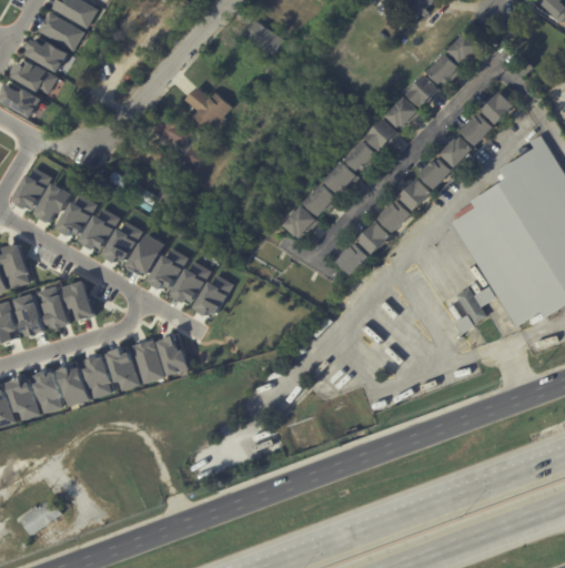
[(50,8),(53,0),(79,0),(94,9),(84,28),(50,8)]
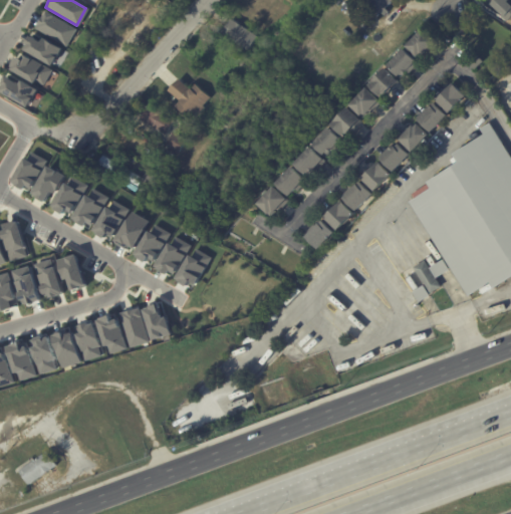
[(392,0),(384,8),(387,12),(384,16),(379,12),(375,16),(363,5),(367,0),(392,0)]
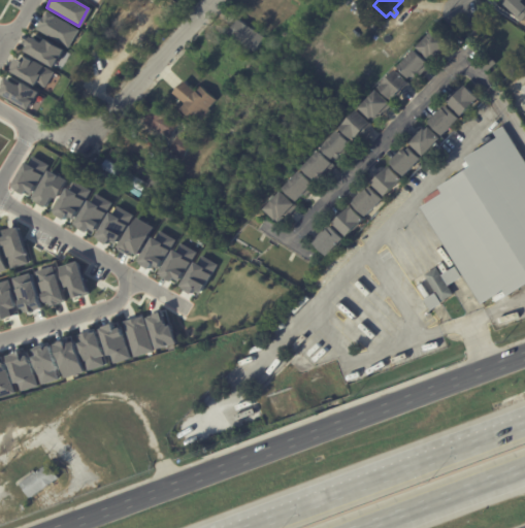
[(509,0),(511,1),(511,2),(520,8),(519,10),(524,13),(524,15),(520,24),(514,20),(514,19),(503,12),(501,15),(480,0),(509,0)]
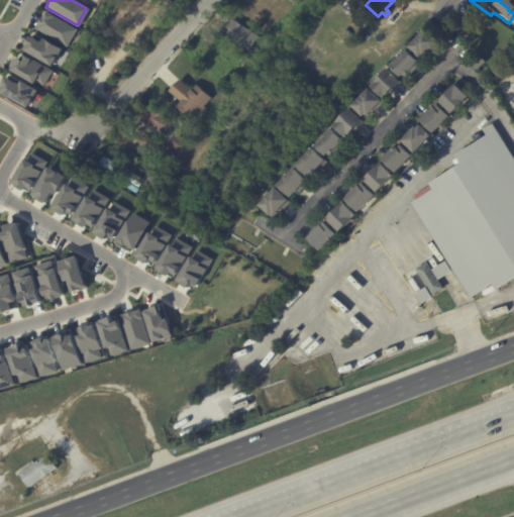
[(33,27),(43,10),(75,29),(65,45),(33,27)]
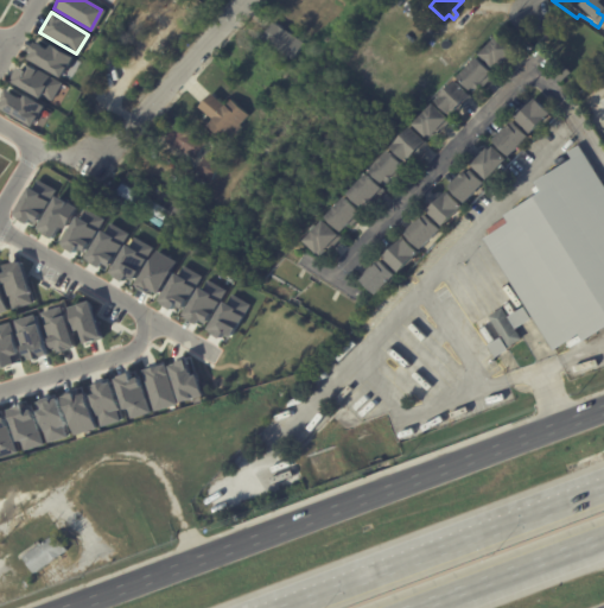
[(264,31),(269,21),(302,43),(291,59),(259,38),(264,31)]
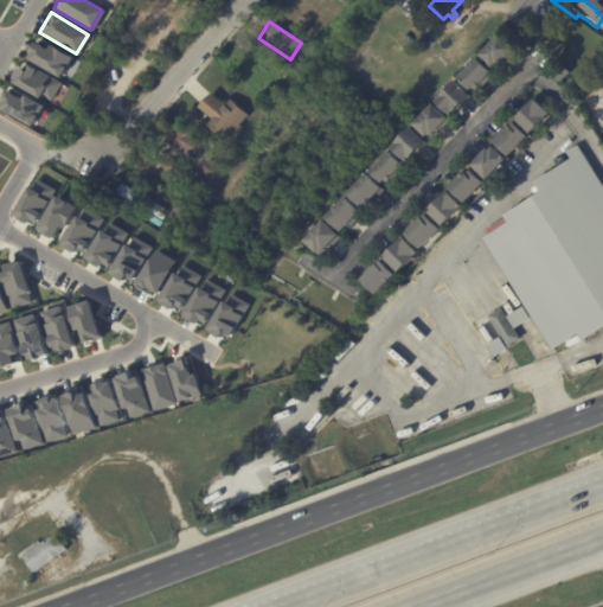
[(513,53),(502,64),(499,61),(496,64),(498,64),(493,70),(489,66),(476,55),(495,34),(514,52),(513,53)]
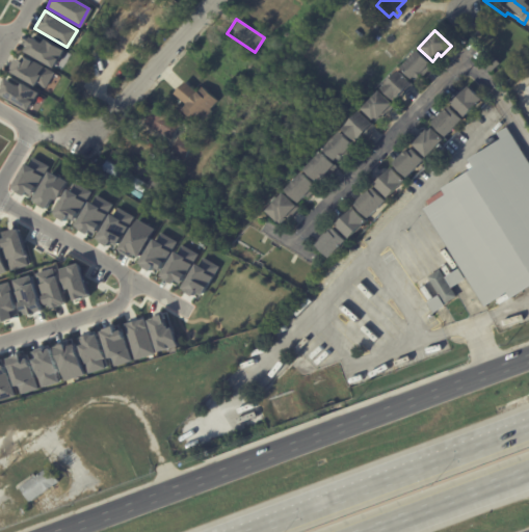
[(23,51),(27,45),(25,44),(30,36),(40,43),(43,37),(61,49),(51,67),(23,51)]
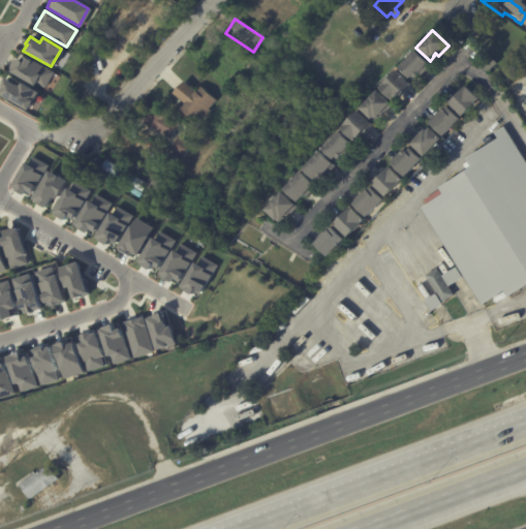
[(428,66),(420,74),(416,71),(413,75),(414,76),(410,80),(408,78),(406,79),(395,68),(413,50),(429,65),(428,66)]
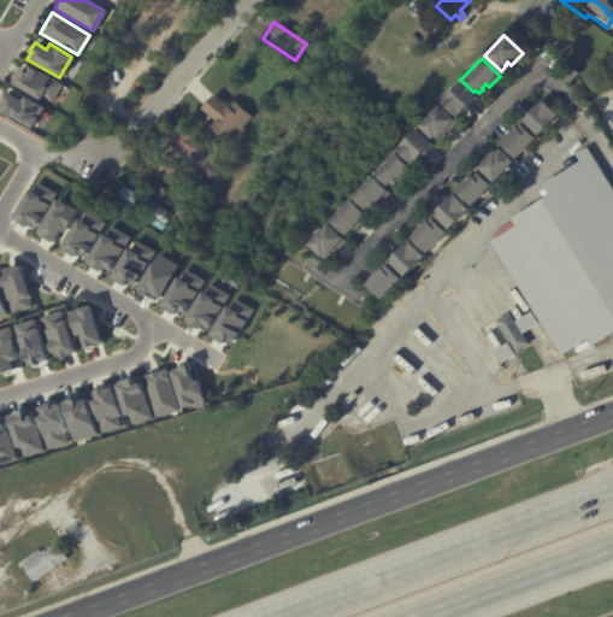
[(578,72),(567,82),(560,75),(571,65),(578,72)]
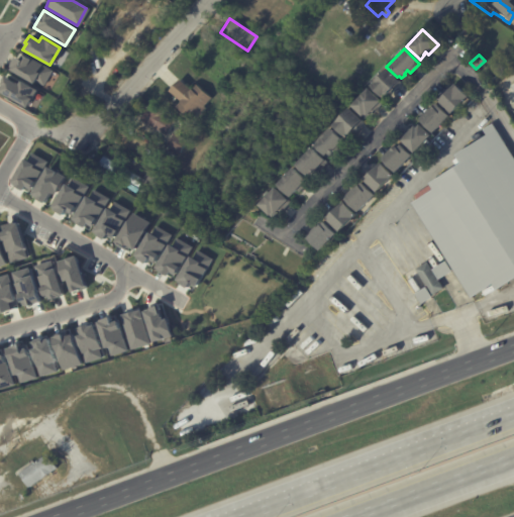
[(7,69),(14,56),(20,59),(22,56),(49,71),(41,85),(33,81),(32,83),(7,69)]
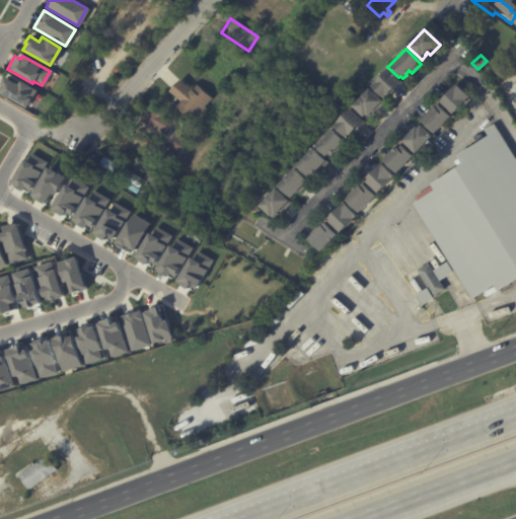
[(400,84),(392,93),(388,89),(380,98),(368,86),(386,67),(401,82),(400,84)]
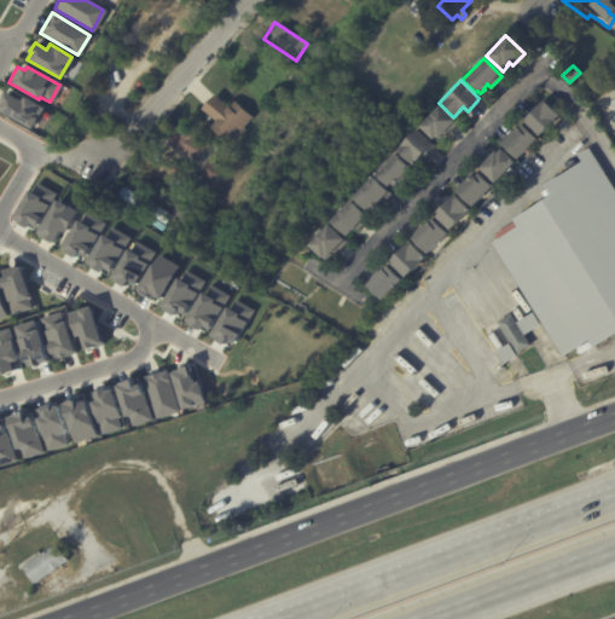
[(99,91),(91,103),(82,96),(91,85),(99,91)]
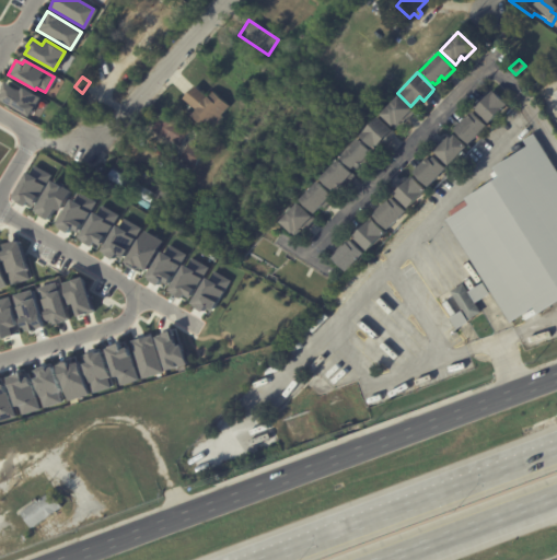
[(28,115),(0,98),(0,95),(2,91),(1,90),(3,85),(2,85),(4,80),(10,83),(10,84),(18,89),(18,88),(20,89),(22,86),(38,96),(28,115)]
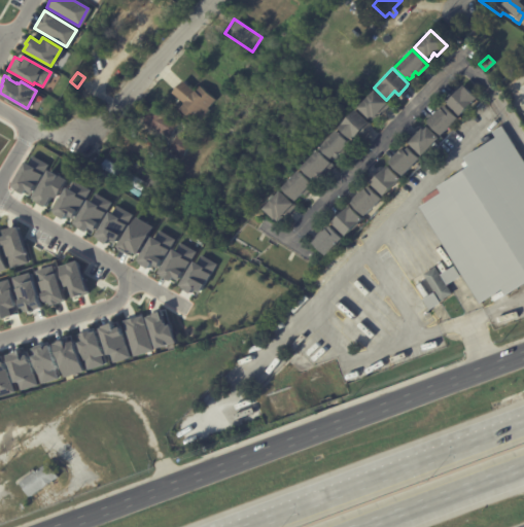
[(181,81),(193,92),(199,85),(213,101),(206,109),(208,110),(203,115),(201,113),(193,123),(178,108),(182,103),(171,92),(181,81)]
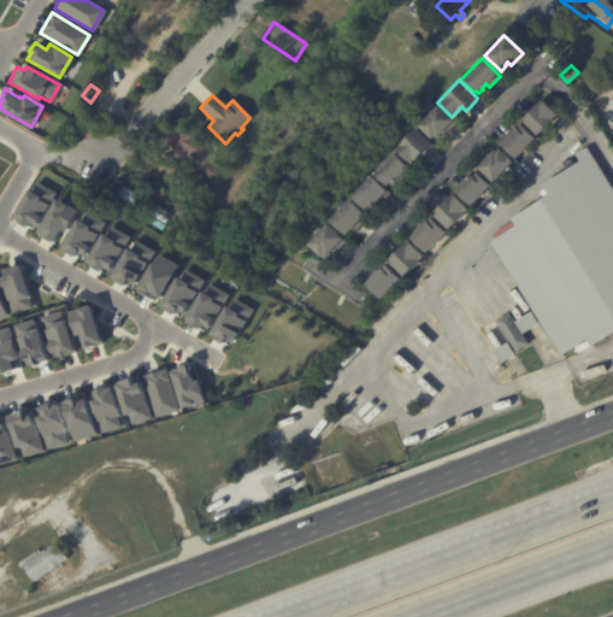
[(556,115),(535,137),(519,122),(523,119),(520,118),(529,110),(529,111),(541,99),(556,115)]
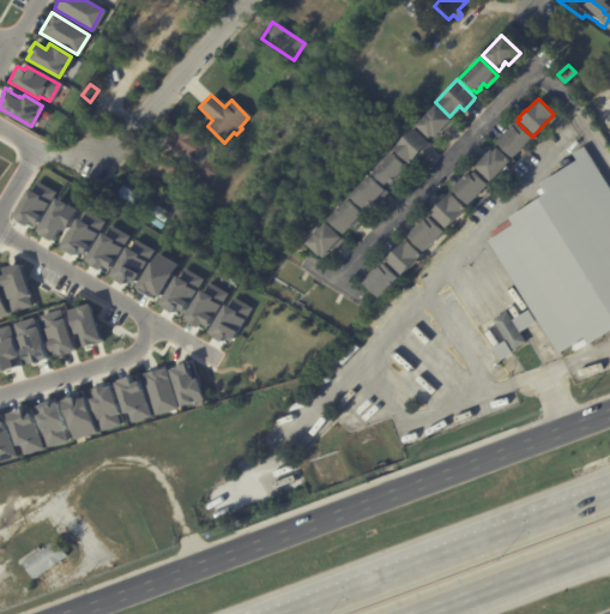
[(452,122),(441,133),(438,130),(435,133),(436,134),(432,139),(428,136),(427,137),(415,125),(434,104),(450,119),(451,118),(453,121),(452,122)]
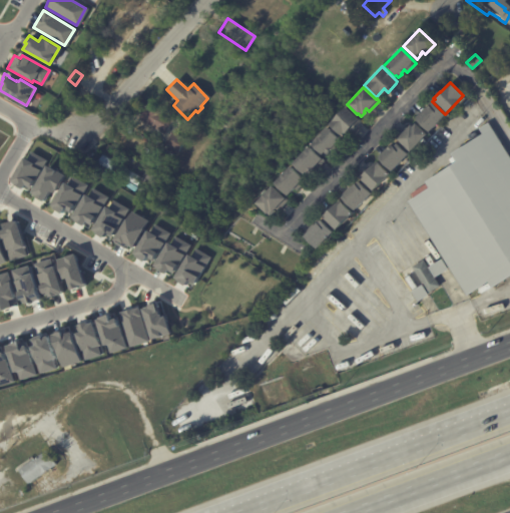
[(445,115),(427,133),(414,121),(416,118),(416,117),(420,113),(421,114),(432,102),(445,115)]
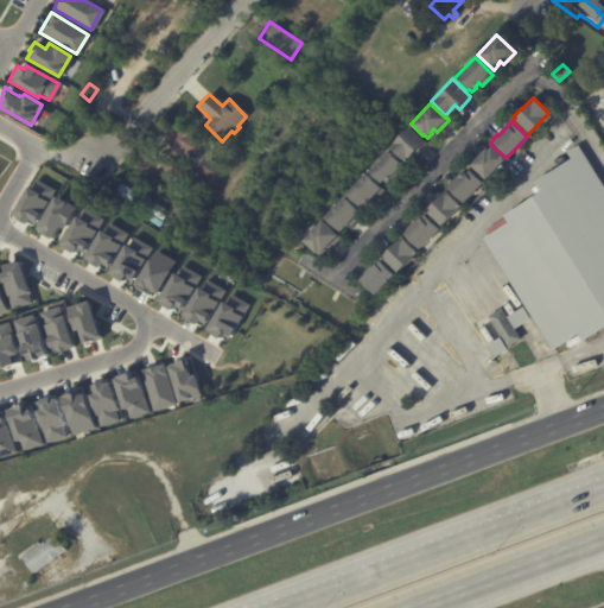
[(204,145),(195,160),(164,143),(166,137),(164,135),(167,128),(171,131),(173,126),(204,145)]
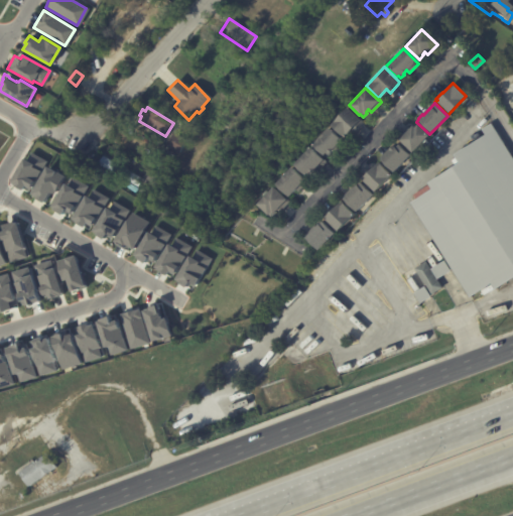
[(361,123),(351,134),(348,132),(342,138),(329,126),(347,107),(360,119),(361,119),(363,121),(361,123)]
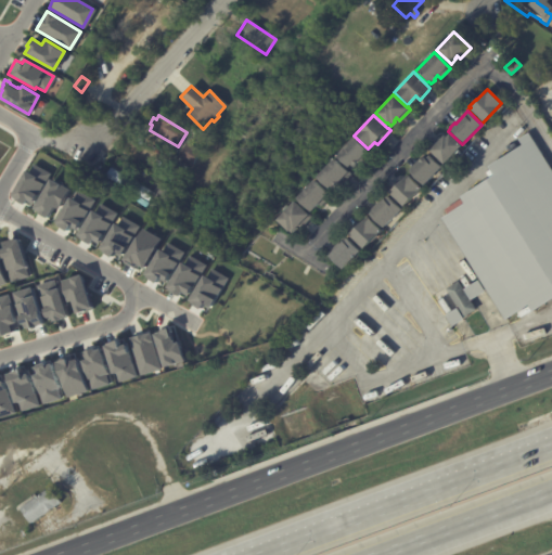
[(551,170),(551,298),(531,311),(527,305),(504,320),(439,218),(462,203),(458,196),(491,175),(486,166),(520,144),(516,139),(527,131),(551,170)]
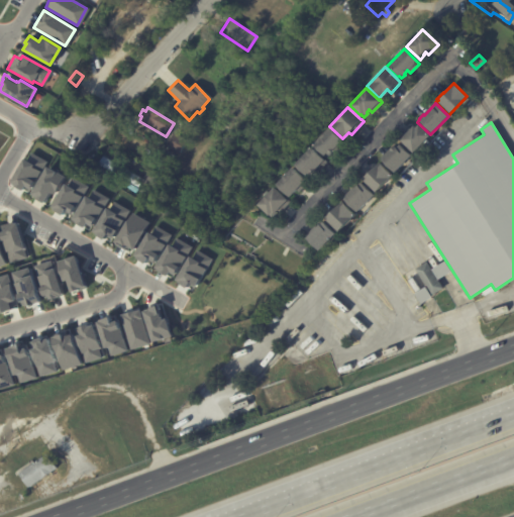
[(428,134),(429,135),(412,153),(399,141),(400,139),(400,138),(404,134),(405,135),(413,126),(416,128),(418,125),(428,134)]
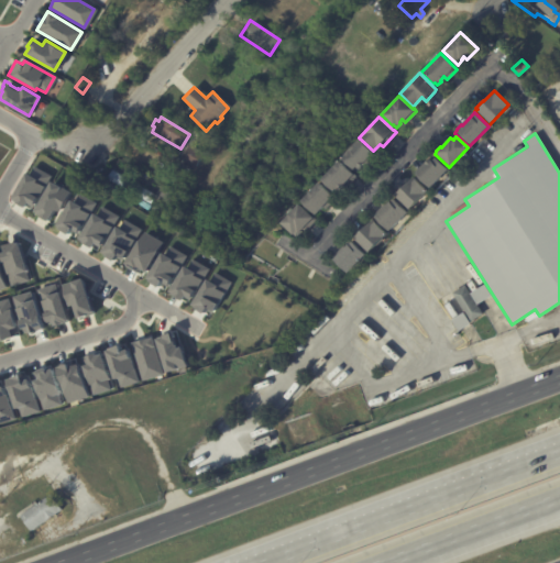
[(374,156),(365,165),(362,162),(359,165),(360,166),(354,173),(339,157),(358,138),(372,152),(372,151),(375,154),(374,156)]
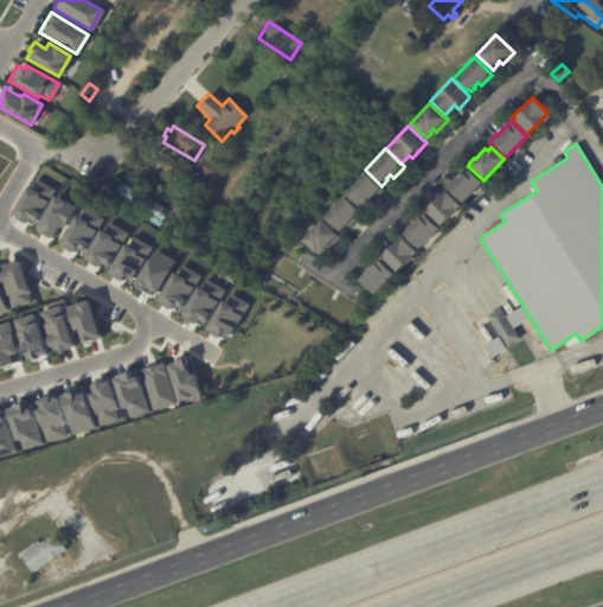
[(204,158),(217,165),(209,180),(193,172),(201,157),(204,158)]
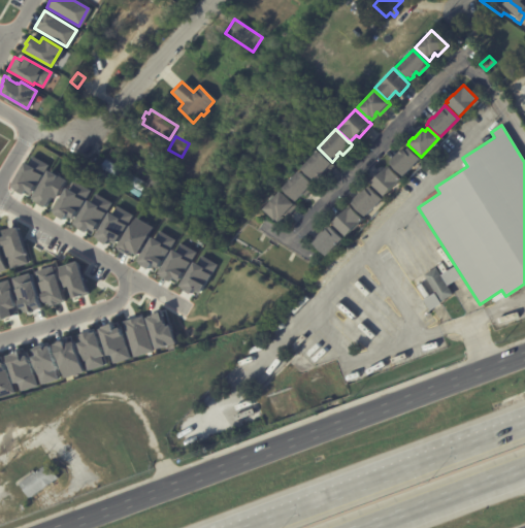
[(332,167),(323,177),(321,174),(313,183),(299,169),(315,153),(313,152),(317,147),(321,152),(319,154),(330,164),(330,163),(333,166),(332,167)]
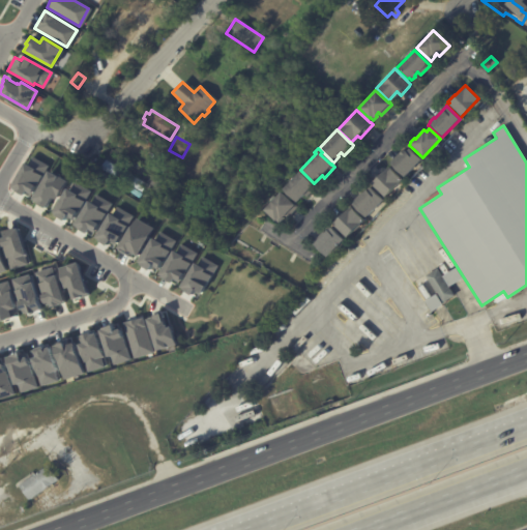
[(421,159),(403,179),(389,166),(391,164),(391,163),(396,157),(397,158),(405,149),(407,151),(410,149),(421,159)]
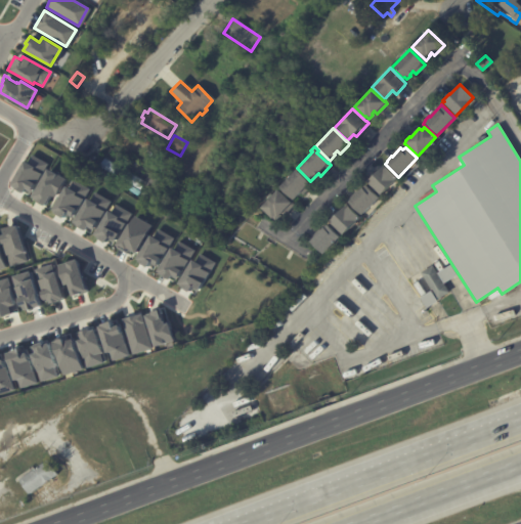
[(167,160),(162,156),(165,150),(171,155),(167,160)]
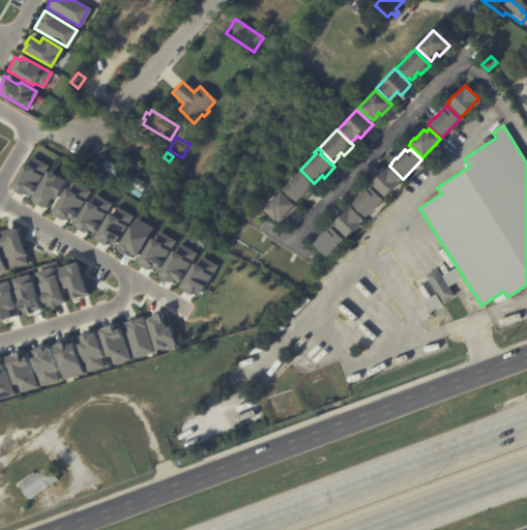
[(10,186),(25,162),(27,164),(31,156),(47,165),(29,195),(25,193),(23,195),(16,192),(15,188),(10,186)]
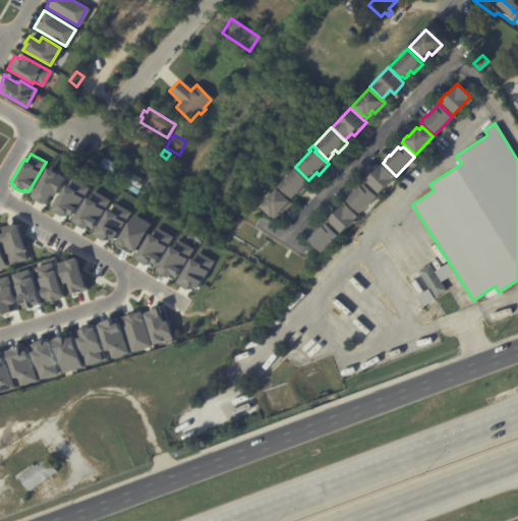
[(104,159),(142,181),(137,188),(99,166),(103,158),(104,159)]
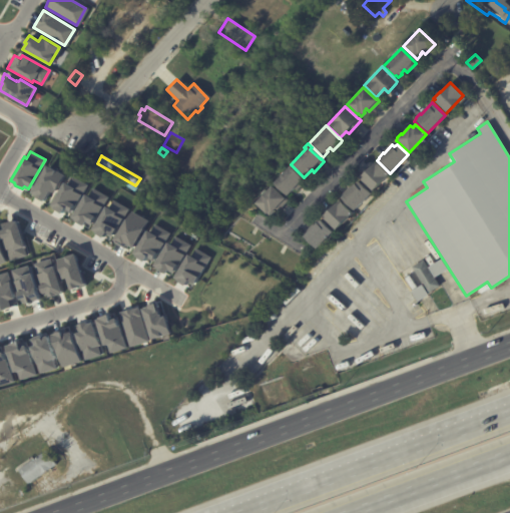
[(389,173),(371,191),(359,178),(360,177),(359,176),(365,171),(377,161),(389,173)]
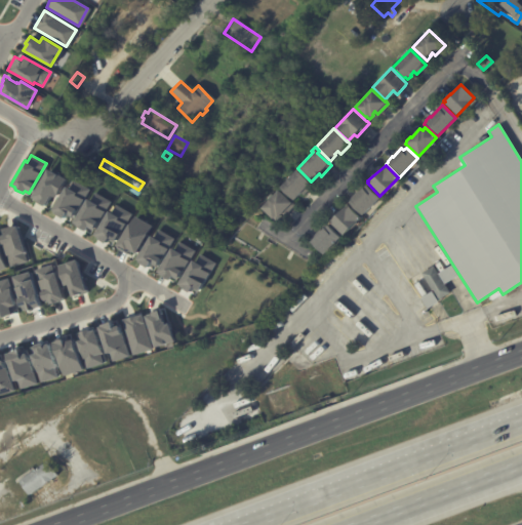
[(32,198),(48,168),(66,178),(55,198),(51,195),(45,206),(32,198)]
